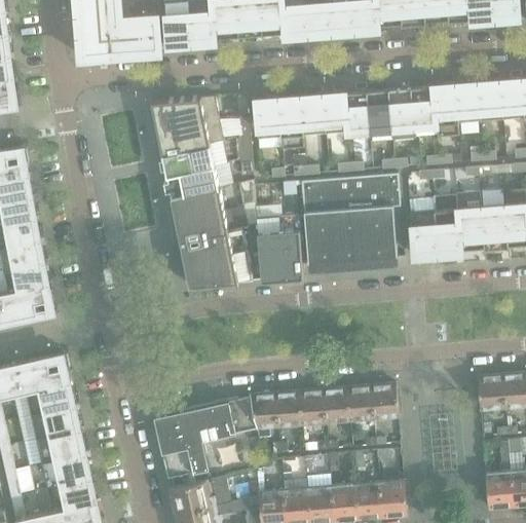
[(126,17),(125,0),(76,0),(81,59),(161,52),(161,45),(159,15),(126,17)]
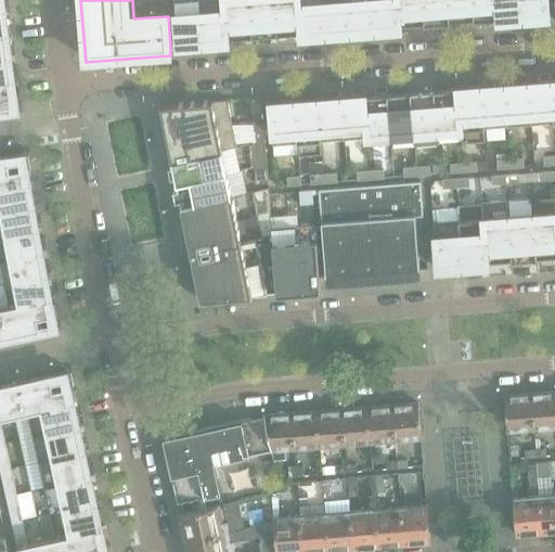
[(203,47),(198,0),(172,2),(177,48),(177,49),(203,47)]
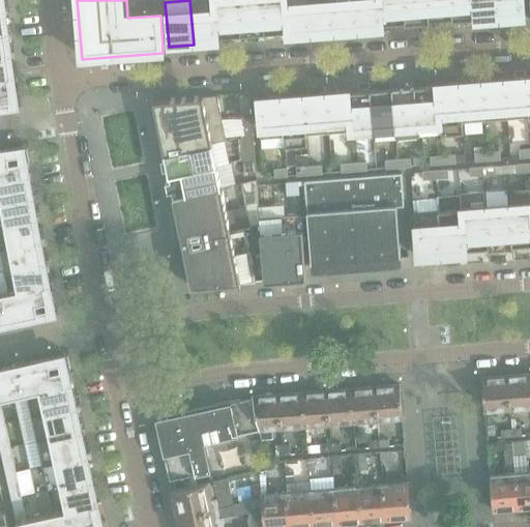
[(217,42),(213,0),(196,0),(189,0),(194,45),(217,42)]
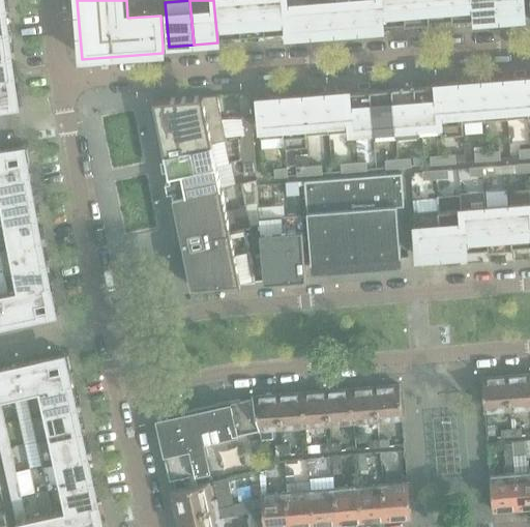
[(241,40),(237,0),(213,0),(217,42),(241,40)]
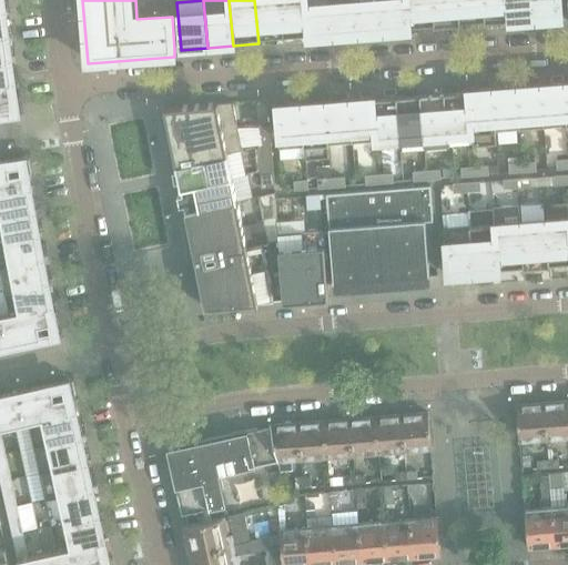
[(283,41),(280,0),(254,0),(259,43),(283,41)]
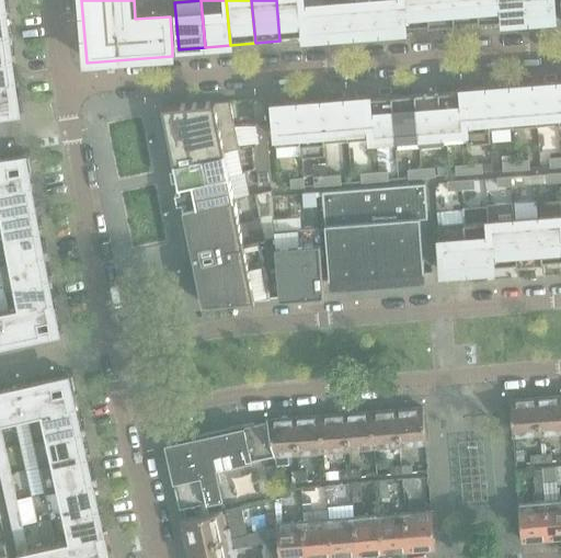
[(305,40),(301,0),(276,0),(279,41),(305,40)]
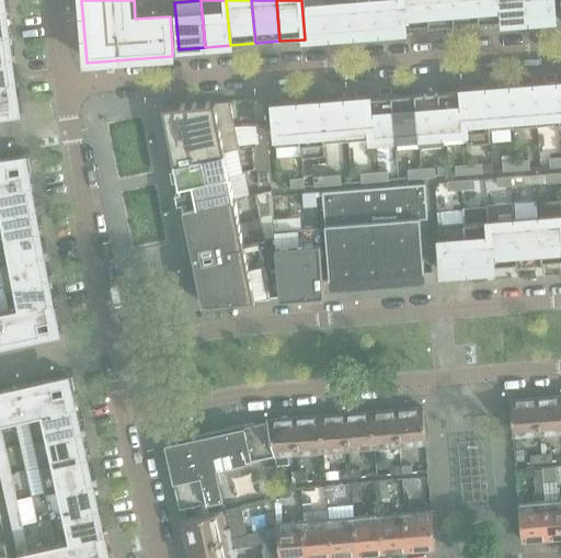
[(330,37),(325,0),(301,0),(305,40),(330,37)]
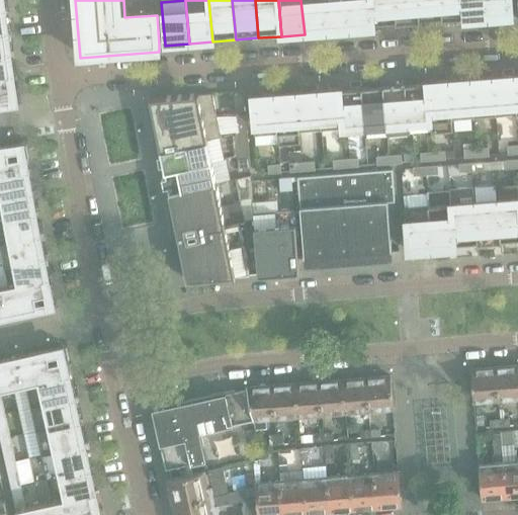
[(328,32),(324,0),(300,0),(305,34),(328,32)]
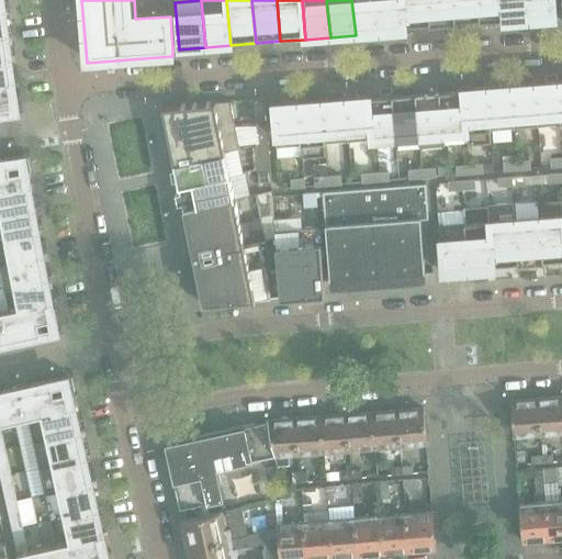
[(380,33),(377,0),(351,0),(356,35),(380,33)]
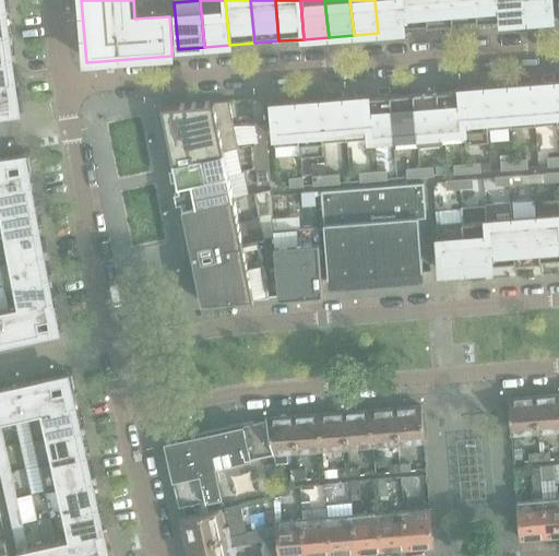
[(400,0),(375,0),(378,33),(403,31),(400,0)]
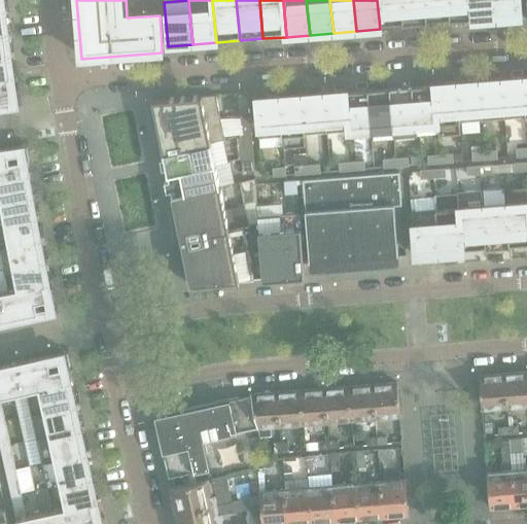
[(403,28),(400,0),(377,0),(380,29),(403,28)]
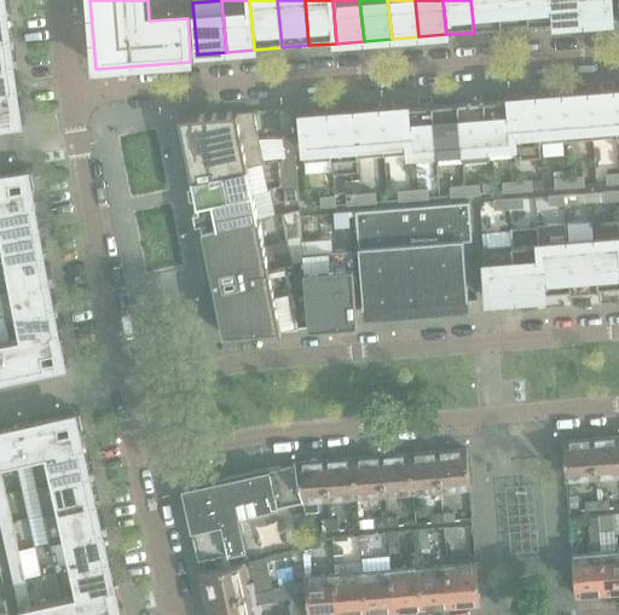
[(501,30),(498,0),(470,0),(474,33),(501,30)]
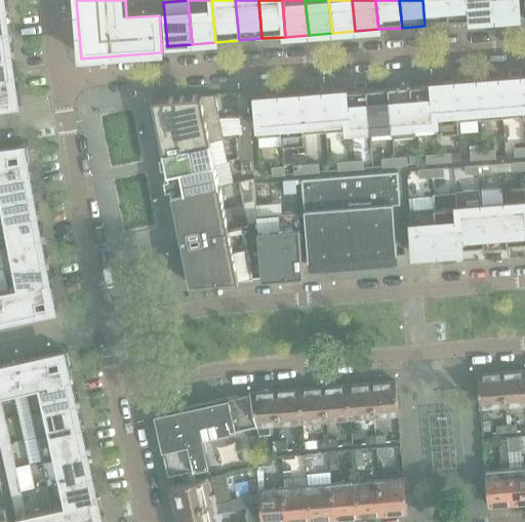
[(448,24),(446,0),(422,0),(425,26),(448,24)]
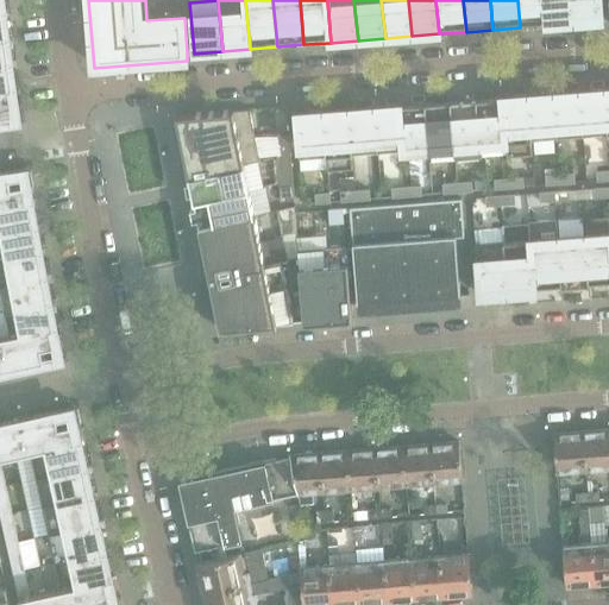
[(547,25),(545,0),(518,0),(520,27),(547,25)]
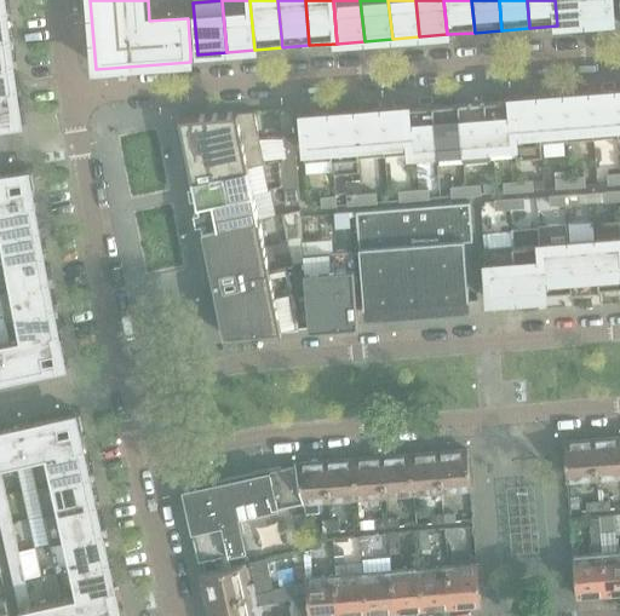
[(585,23),(583,0),(555,0),(557,26),(585,23)]
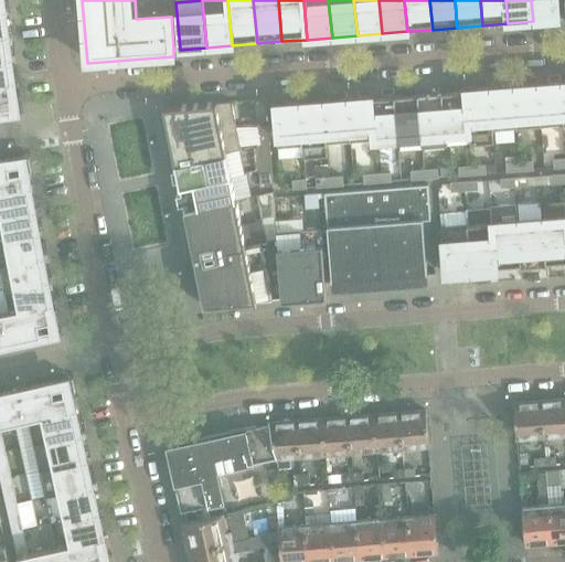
[(558,18),(557,0),(531,0),(533,21),(560,20),(558,18)]
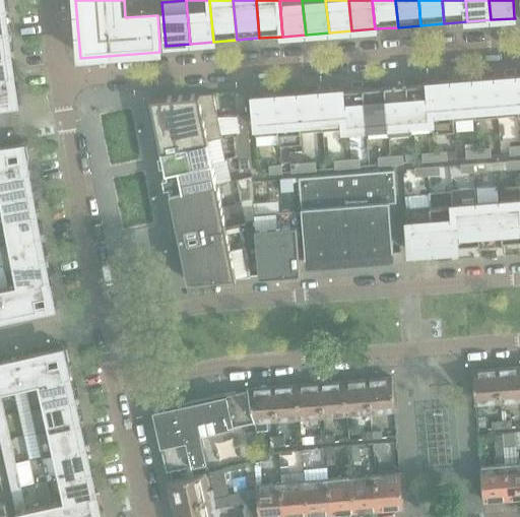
[(0,57),(10,56),(8,43),(7,35),(0,35),(0,57)]
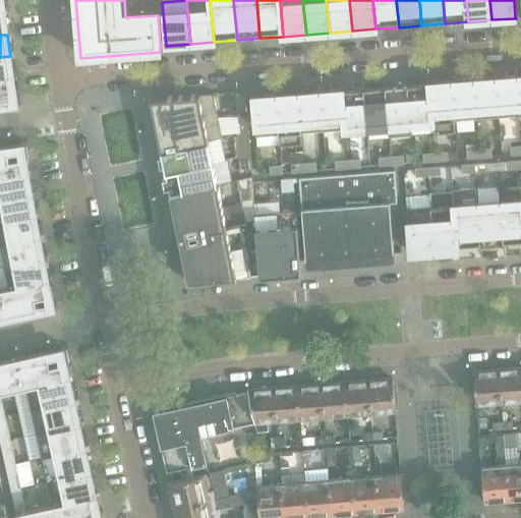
[(0,78),(13,77),(11,65),(10,56),(0,57),(0,78)]
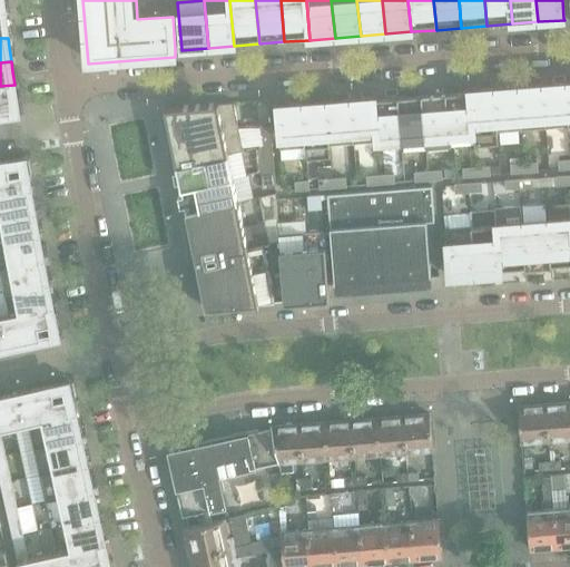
[(0,117),(1,118),(0,113),(0,104),(17,101),(15,85),(0,86),(0,117)]
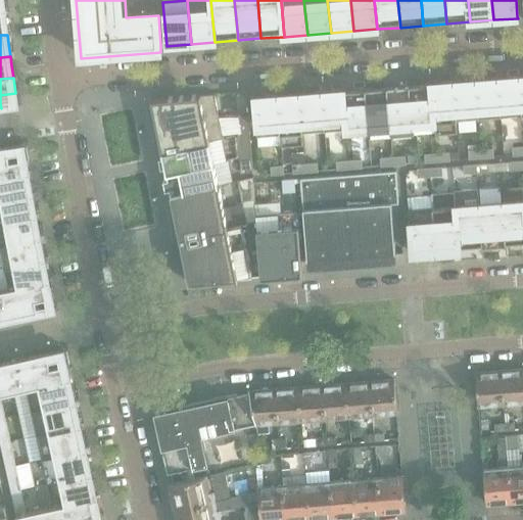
[(522,119),(519,80),(496,81),(501,121),(522,119)]
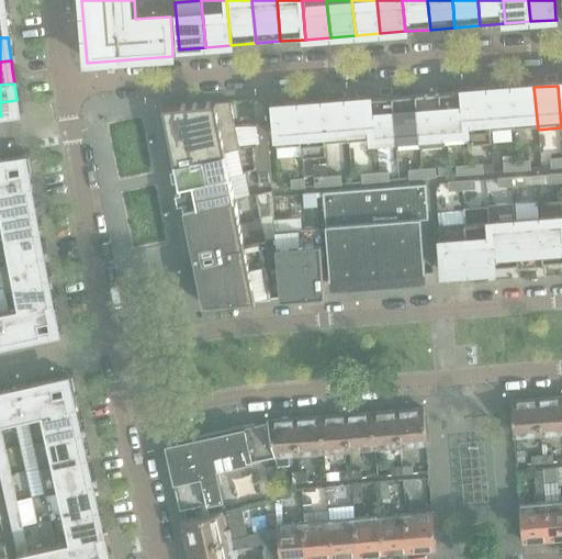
[(538,130),(534,87),(510,89),(514,131),(538,130)]
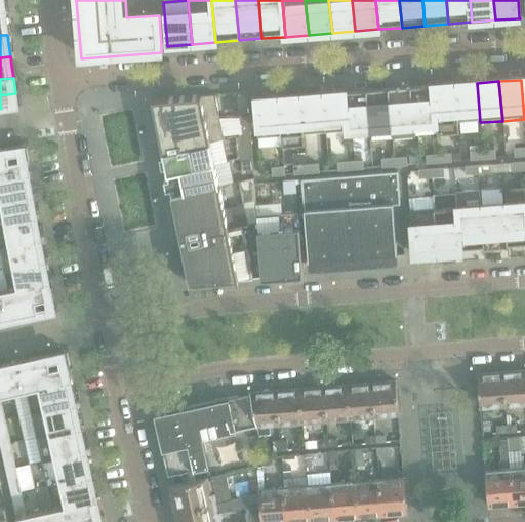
[(480,122),(477,83),(454,85),(458,124),(480,122)]
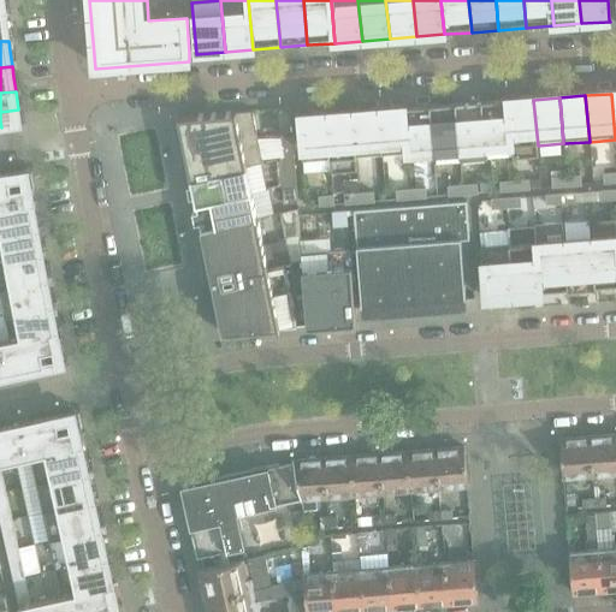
[(538,146),(533,100),(508,101),(511,148),(513,161),(539,160),(538,146)]
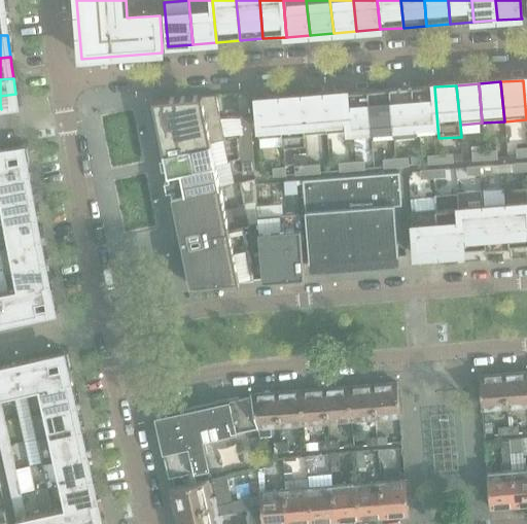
[(437,127),(434,86),(412,89),(416,128),(416,139),(438,138),(437,127)]
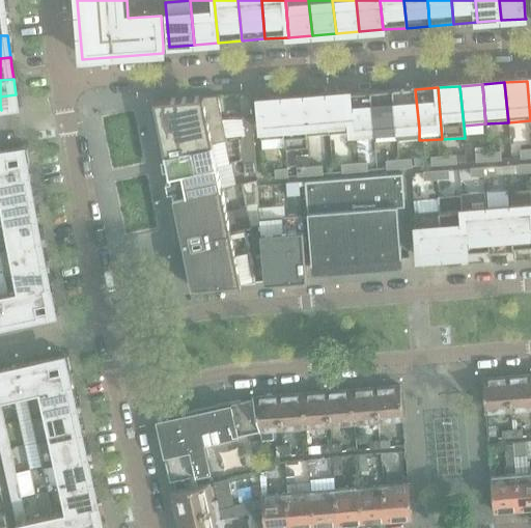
[(419,129),(415,89),(393,91),(396,131),(419,129)]
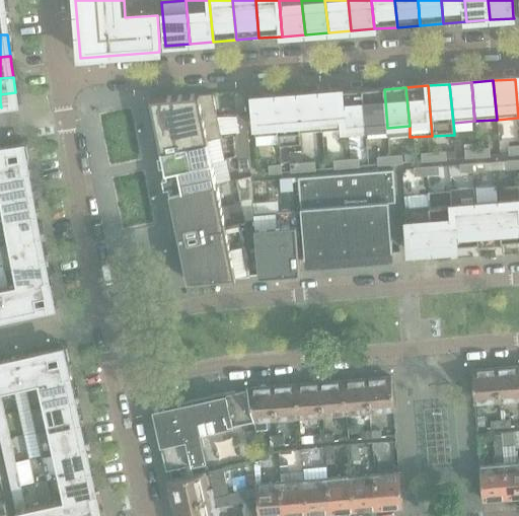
[(387,128),(384,89),(362,90),(366,130),(387,128)]
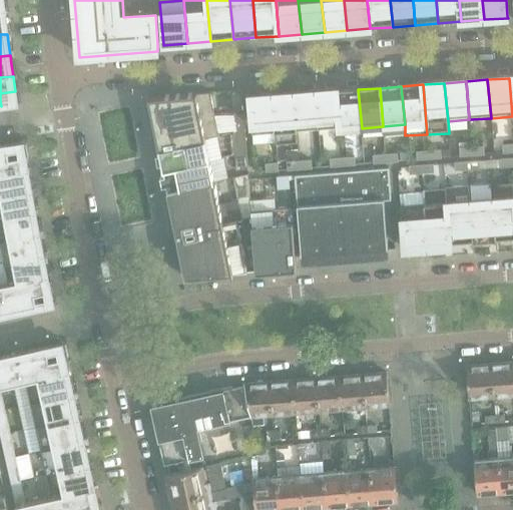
[(362,128),(358,89),(337,91),(340,129),(362,128)]
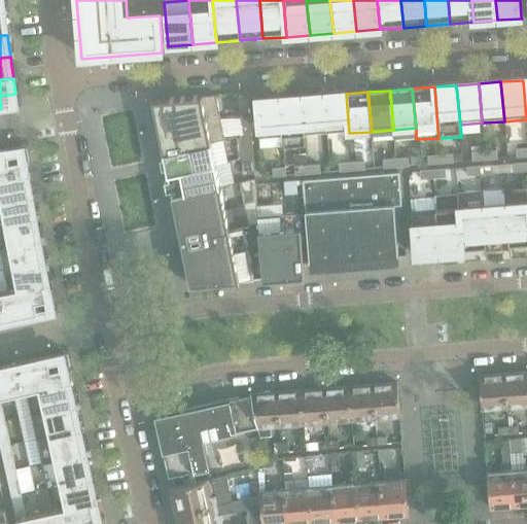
[(349,133),(346,94),(323,96),(326,135),(349,133)]
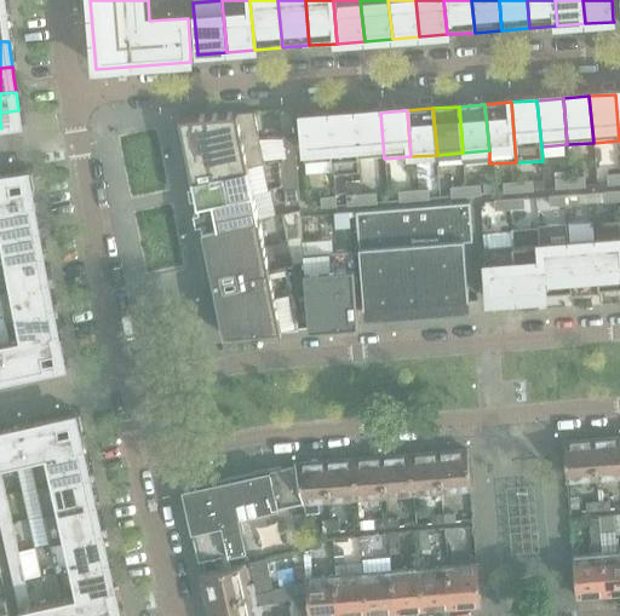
[(384,159),(380,113),(355,115),(359,161),(384,159)]
